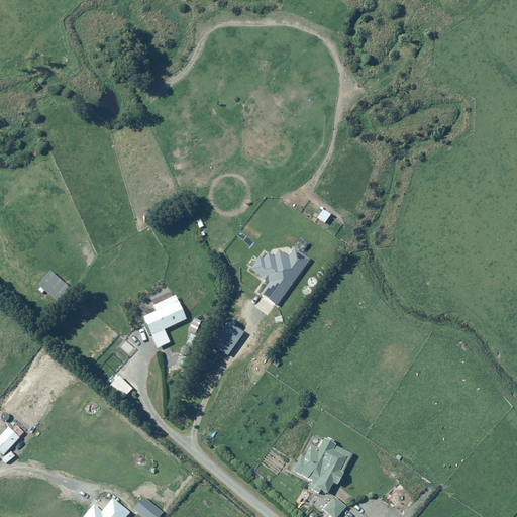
[(281,307),(311,261),(293,248),(287,257),(278,250),(272,259),(265,253),(262,260),(257,256),(247,272),(265,283),(259,292),(281,307)]
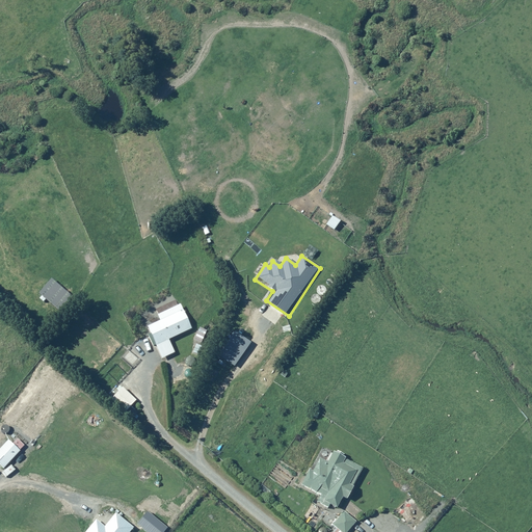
[(47,277),(36,292),(60,311),(72,296),(47,277)]
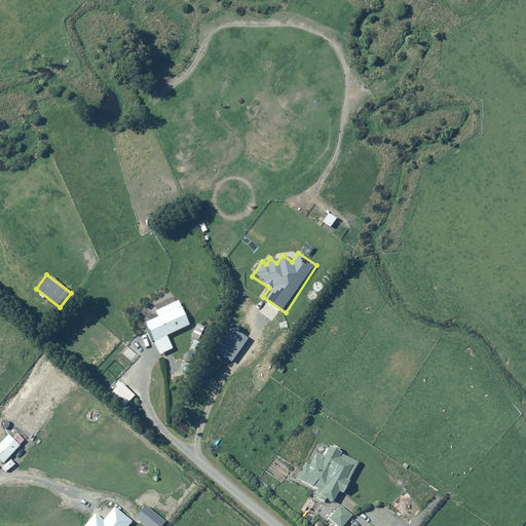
[(155,316),(143,322),(158,355),(172,348),(165,334),(187,325),(176,300),(153,310),(155,316)]
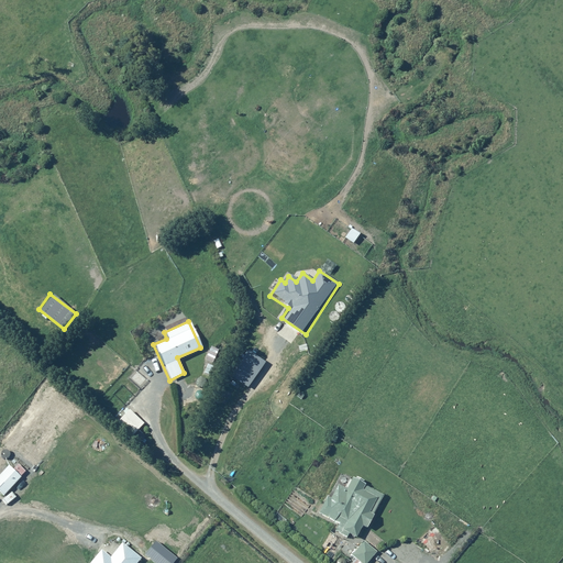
[(240,361),(230,376),(246,386),(256,371),(240,361)]
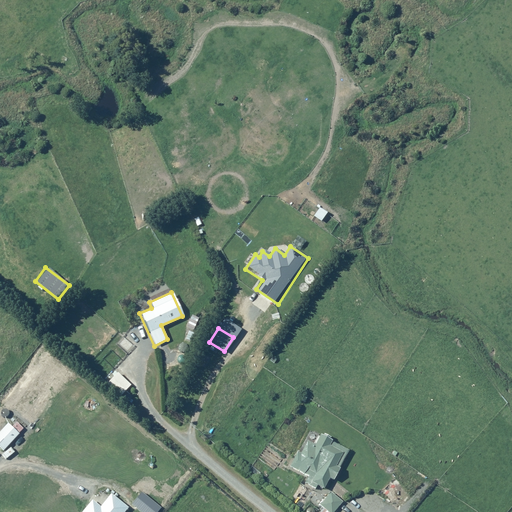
[(115,371),(104,383),(124,403),(131,395),(125,390),(130,385),(115,371)]
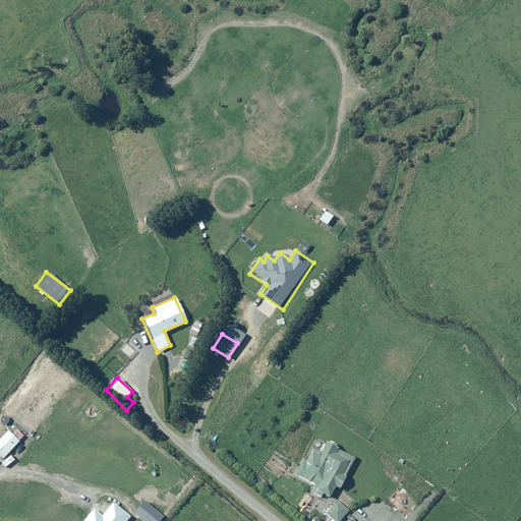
[(18,441),(6,429),(0,436),(0,457),(1,458),(18,441)]
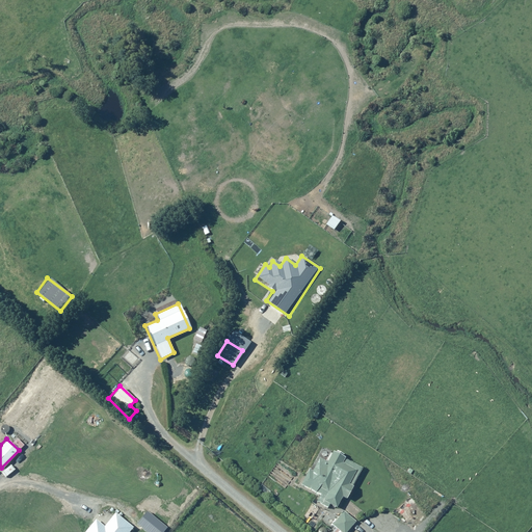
[(325,461),(316,456),(309,471),(306,469),(297,486),(316,496),(313,501),(327,508),(328,504),(335,507),(340,497),(346,500),(363,468),(330,451),(325,461)]
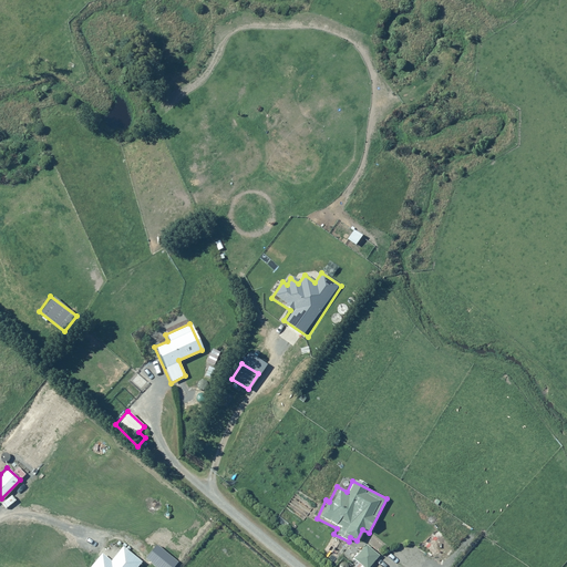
[(361,566),(367,566),(378,555),(366,545),(353,559),(361,566)]
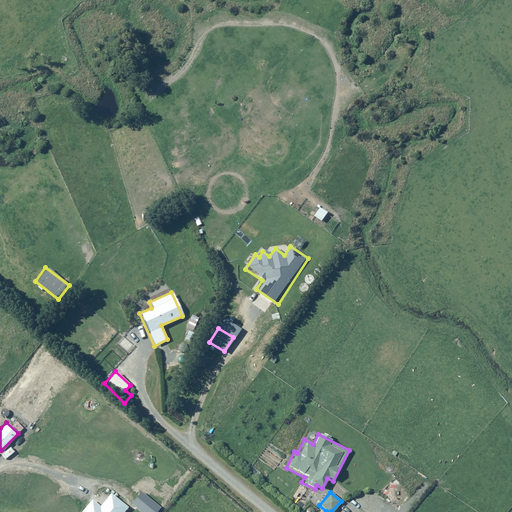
[(128,511),(129,511),(112,497),(101,510),(93,503),(85,511),(128,511)]
